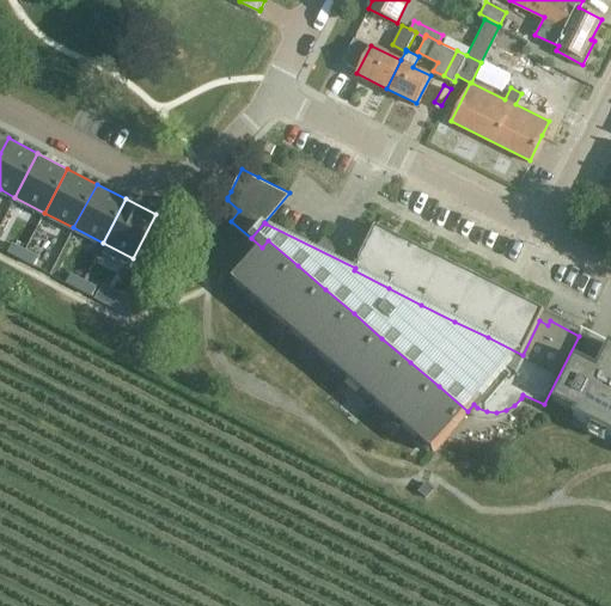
[(377,225),(355,268),(354,270),(389,288),(411,242),(377,225)]
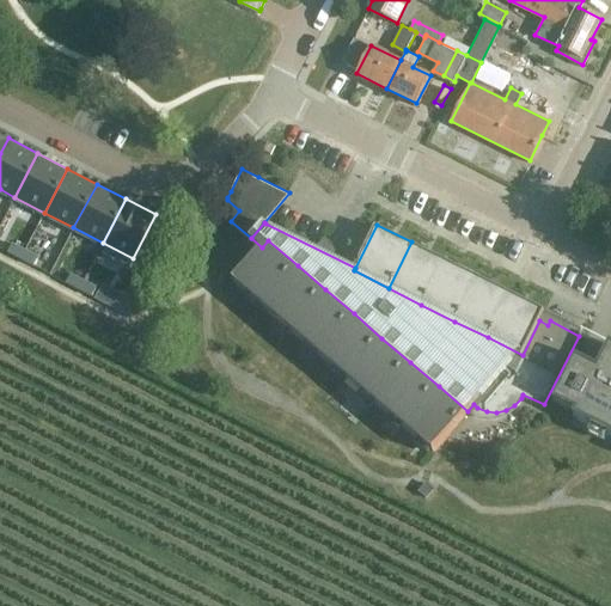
[(26,248),(13,240),(8,250),(22,256),(26,248)]
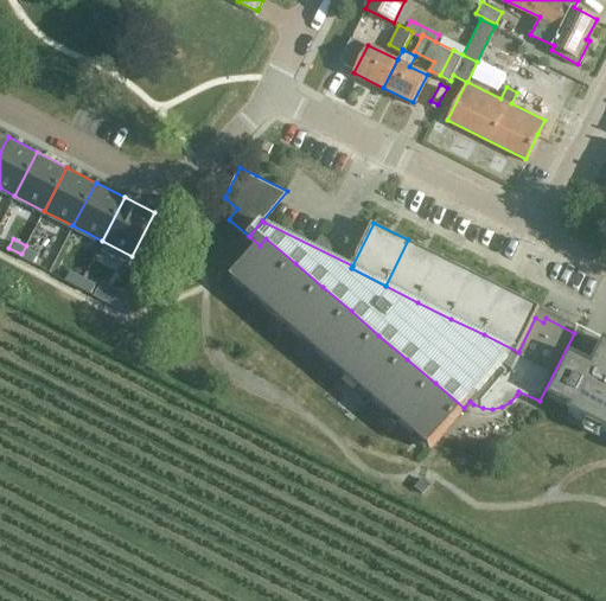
[(262,302),(295,263),(266,238),(260,245),(233,277),(262,302)]
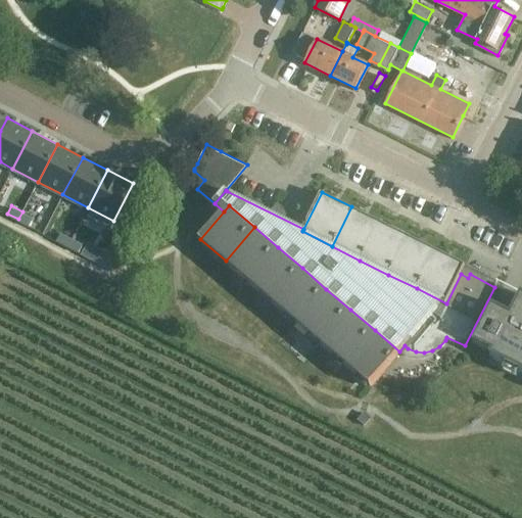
[(351,206),(332,246),(360,261),(380,221),(351,206)]
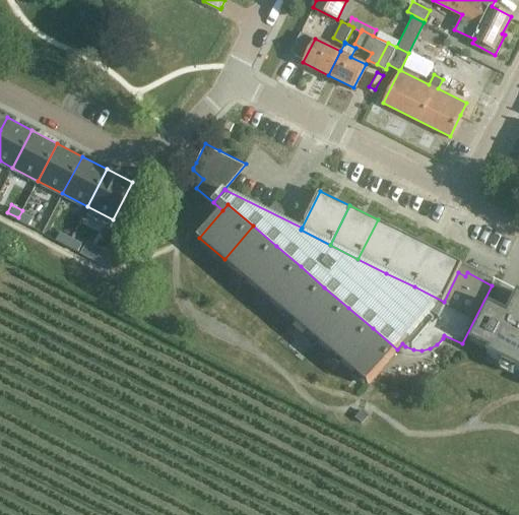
[(33,216),(22,210),(18,217),(29,223),(33,216)]
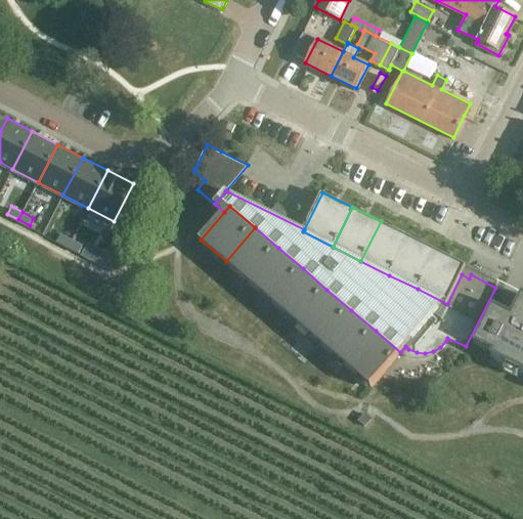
[(381,221),(360,261),(389,275),(408,235),(381,221)]
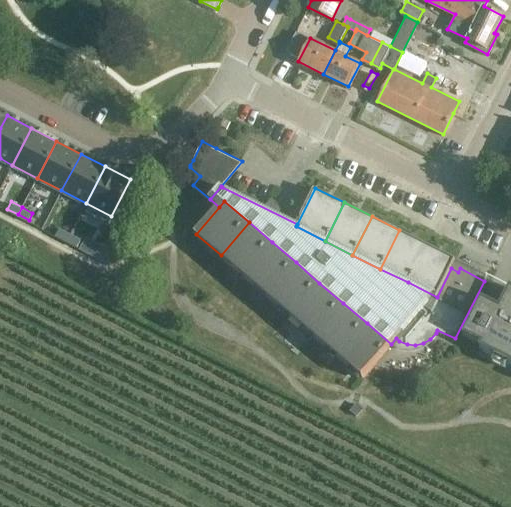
[(244,275),(272,242),(249,222),(221,255),(244,275)]
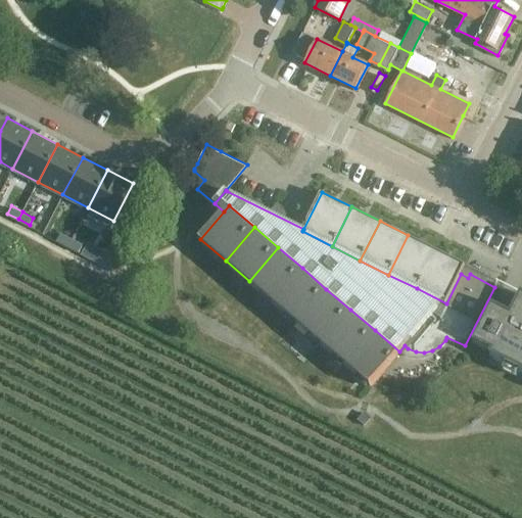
[(73,237),(61,232),(57,239),(68,244),(73,237)]
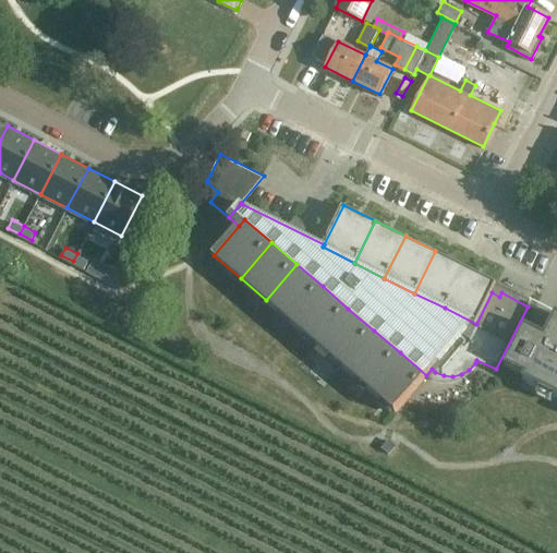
[(435,251),(414,293),(445,308),(465,266),(435,251)]
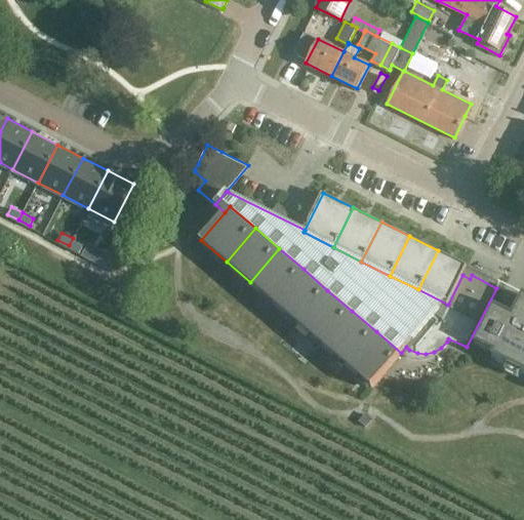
[(83,244),(73,238),(69,245),(80,251),(83,244)]
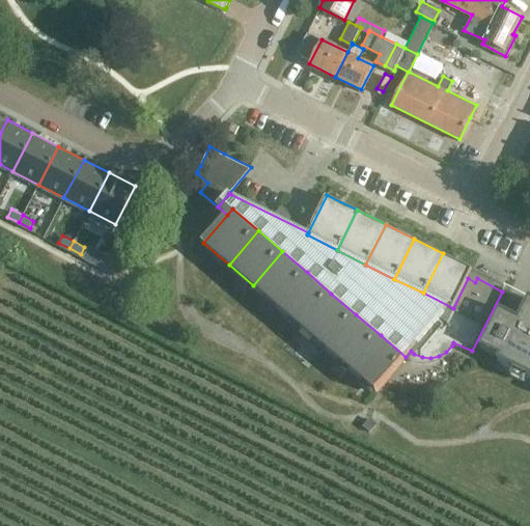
[(103,251),(96,263),(110,270),(116,257),(103,251)]
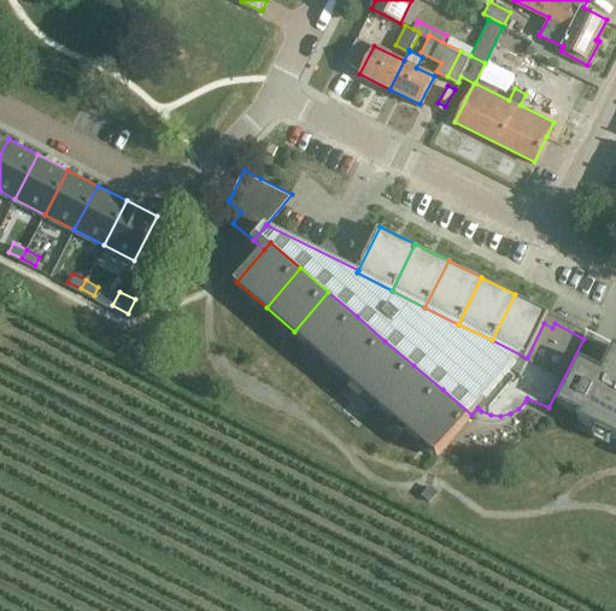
[(323,356),(357,316),(328,292),(294,332),(323,356)]
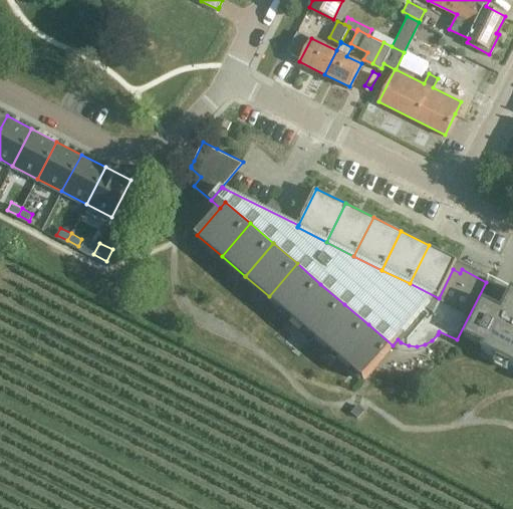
[(429,245),(410,283),(439,298),(453,269),(458,259),(429,245)]
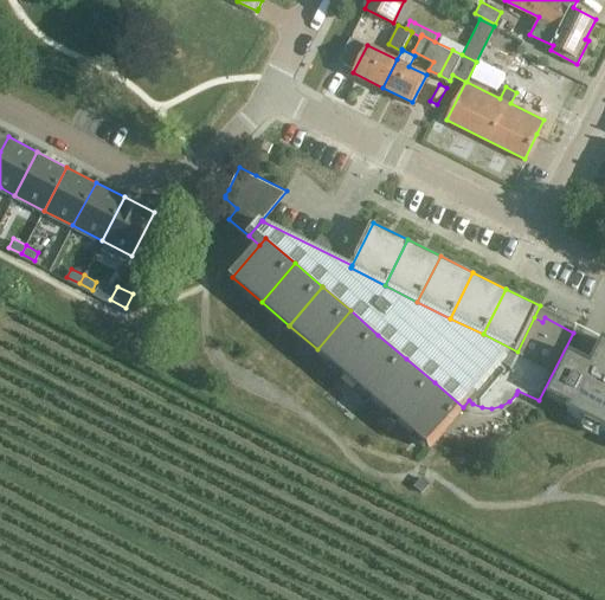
[(317,349),(345,373),(378,335),(351,310),(317,349)]
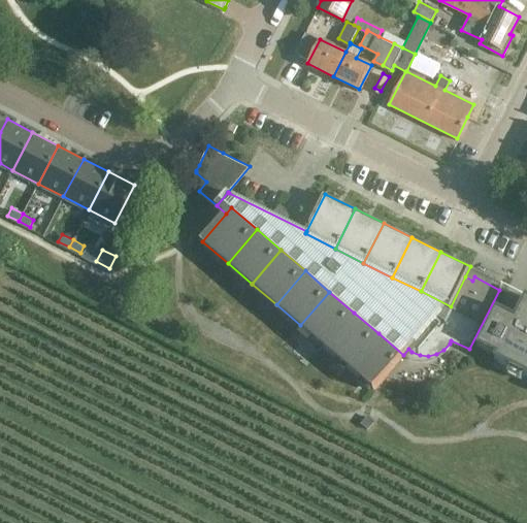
[(325,346),(354,313),(329,292),(300,325),(325,346)]
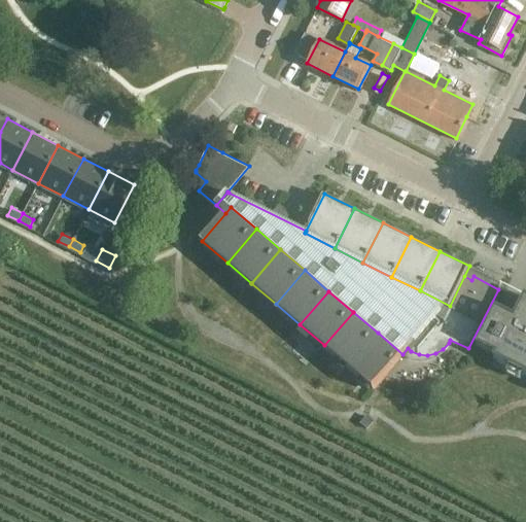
[(525,297),(516,315),(496,306),(478,343),(497,352),(495,356),(525,371),(525,297)]
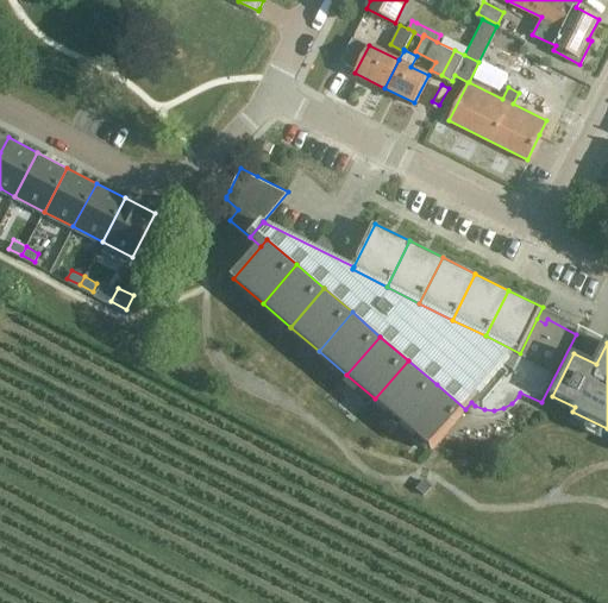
[(375,399),(403,424),(437,384),(408,360),(375,399)]
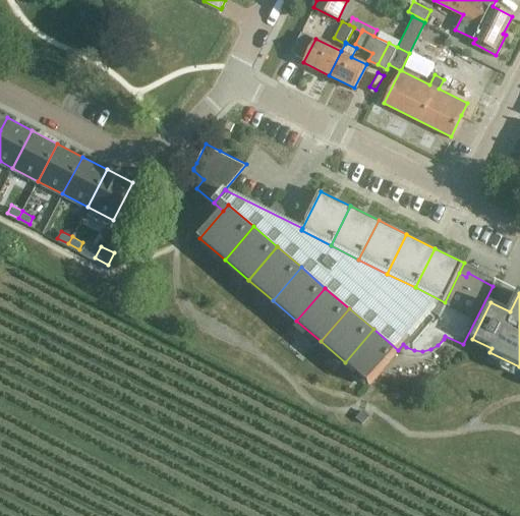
[(369,383),(398,350),(373,329),(345,362),(369,383)]
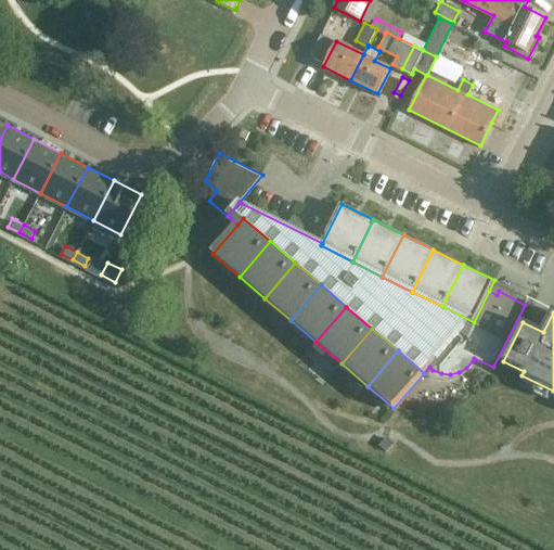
[(387,435),(379,444),(387,449),(394,442),(387,435)]
